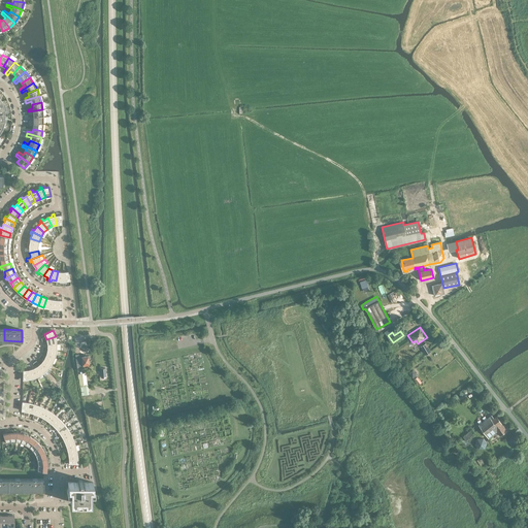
[(426,343),(421,347),(424,351),(425,352),(425,353),(430,350),(429,349),(429,348),(426,343)]
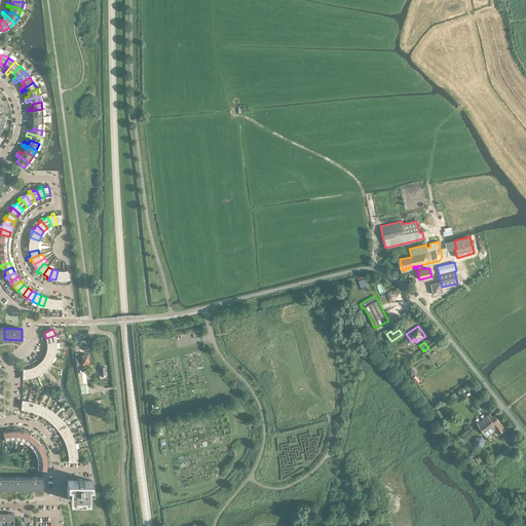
[(46,352),(44,358),(52,362),(54,355),(46,352)]
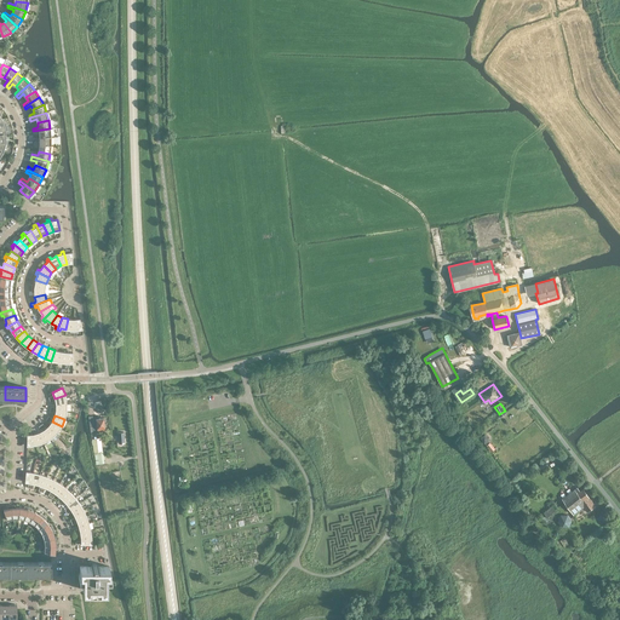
[(92,415),(87,417),(89,422),(90,432),(90,434),(91,434),(96,434),(96,431),(98,431),(104,430),(103,418),(93,419),(92,415)]
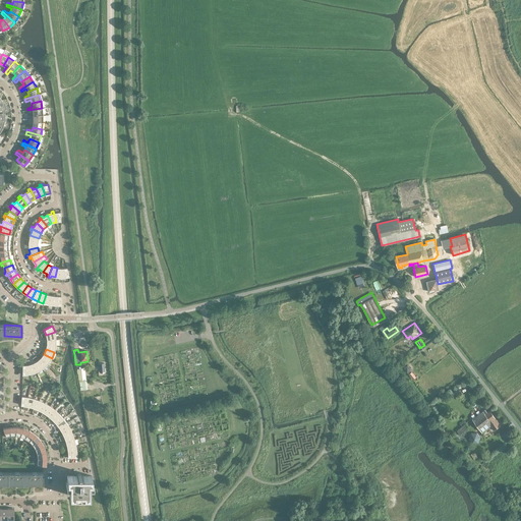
[(44,354),(41,357),(47,364),(49,362),(52,358),(44,354)]
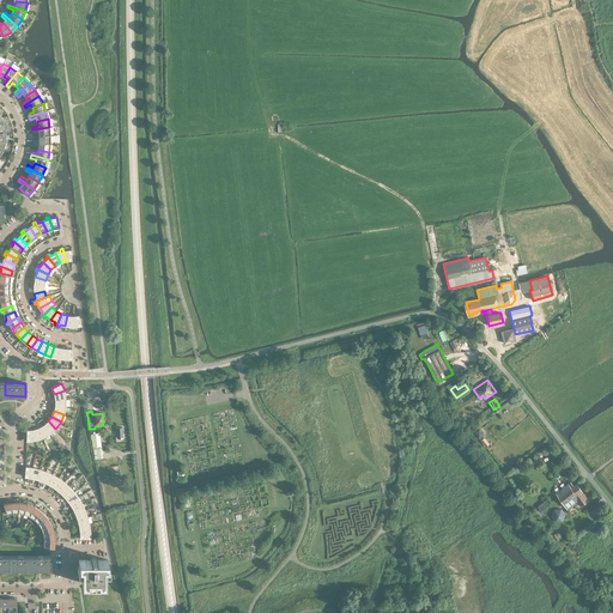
[(48,420),(43,425),(49,434),(55,429),(48,420)]
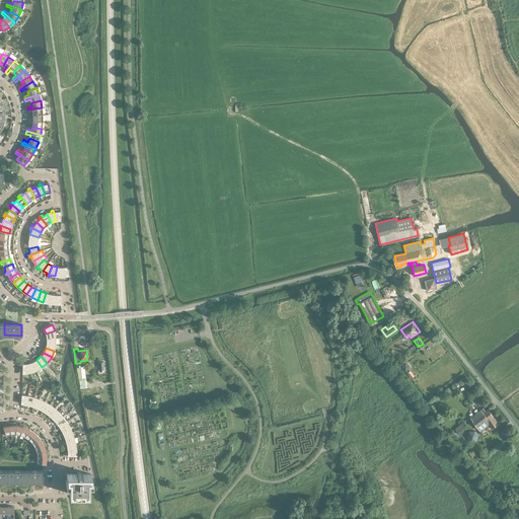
[(36,360),(32,362),(36,370),(42,367),(36,360)]
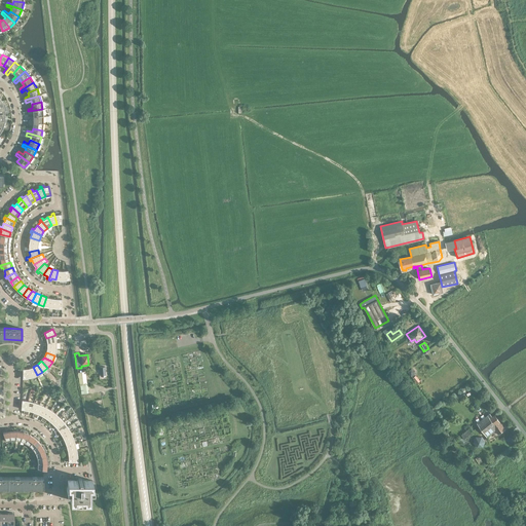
[(33,367),(28,368),(30,377),(37,375),(33,367)]
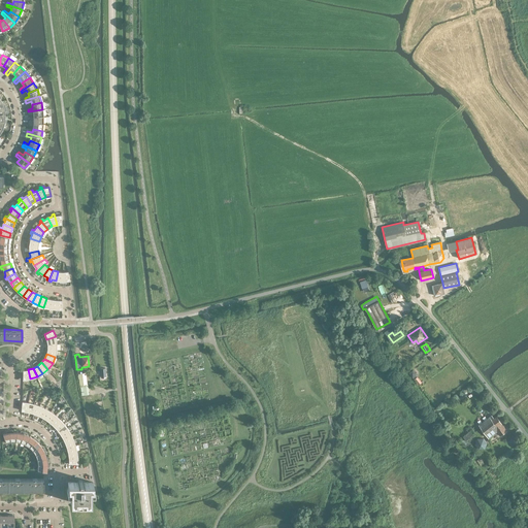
[(78,373),(77,373),(79,386),(80,386),(86,385),(88,385),(86,372),(85,373),(78,373)]
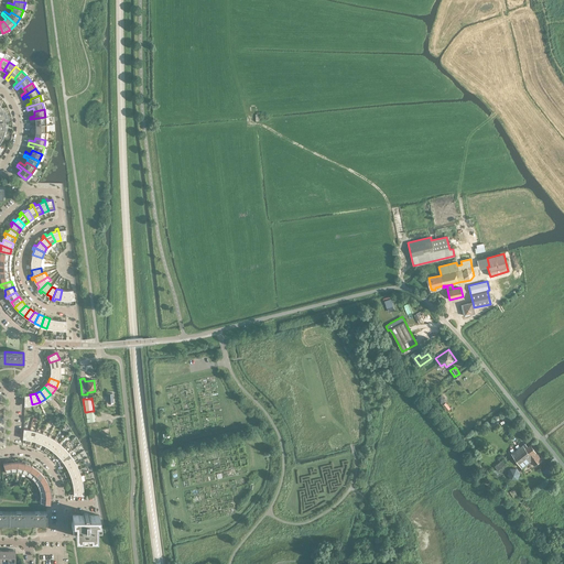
[(91,411),(86,412),(87,422),(89,422),(95,421),(94,411),(91,411)]
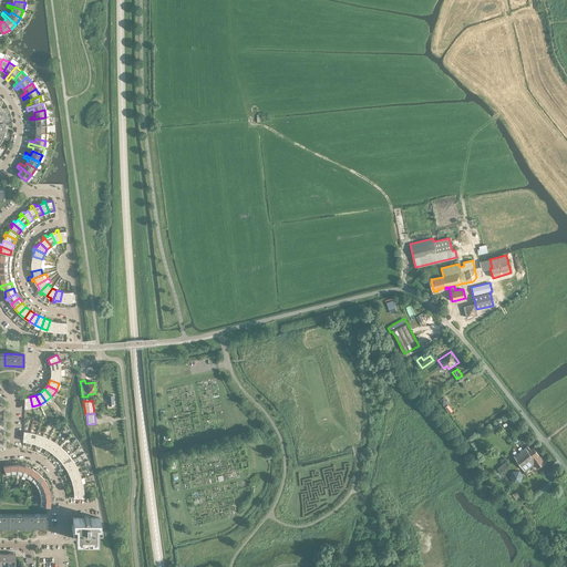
[(37,433),(33,443),(39,445),(43,435),(37,433)]
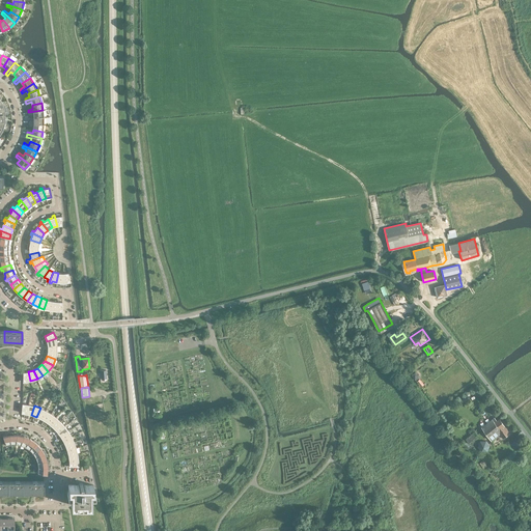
[(40,408),(36,417),(42,419),(46,411),(40,408)]
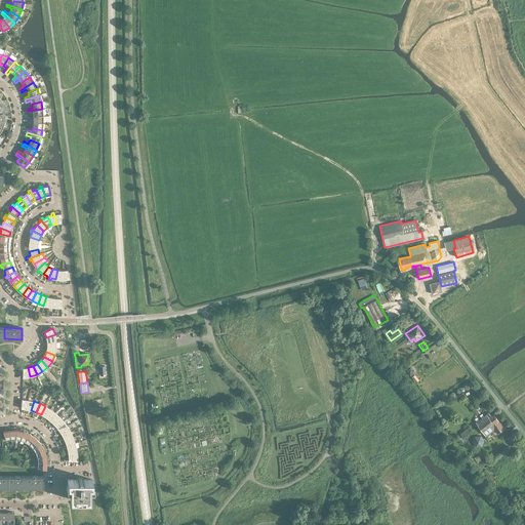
[(45,406),(41,414),(45,416),(50,409),(45,406)]
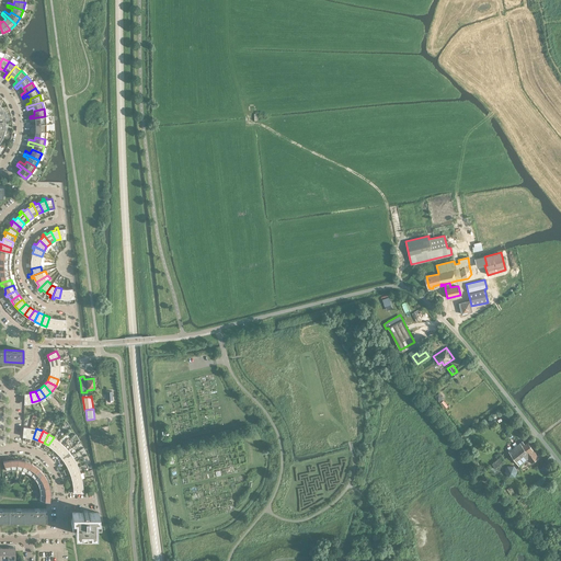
[(54,437),(48,445),(53,448),(59,441),(54,437)]
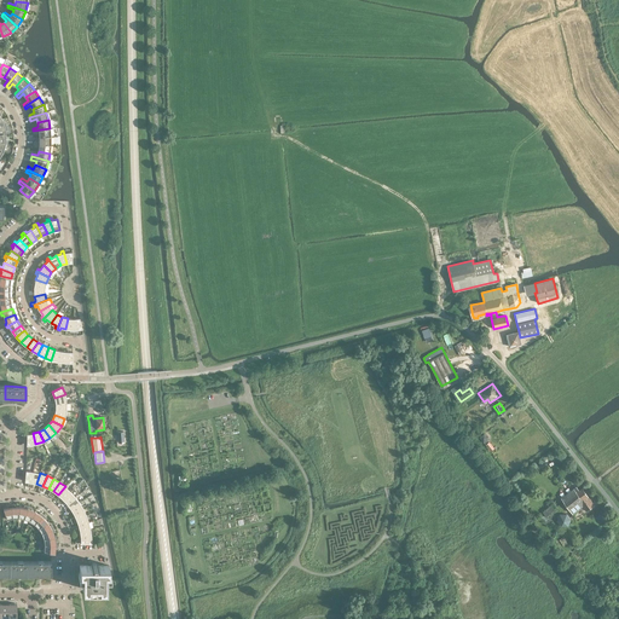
[(65,486),(58,495),(63,499),(70,491),(65,486)]
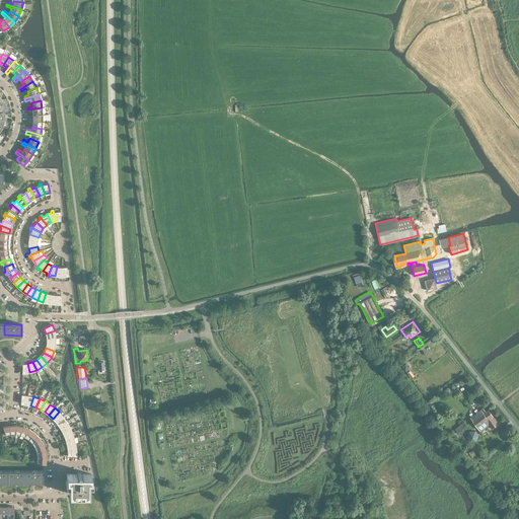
[(484,408),(470,417),(476,426),(488,418),(487,416),(491,413),(488,410),(486,411),(484,408)]
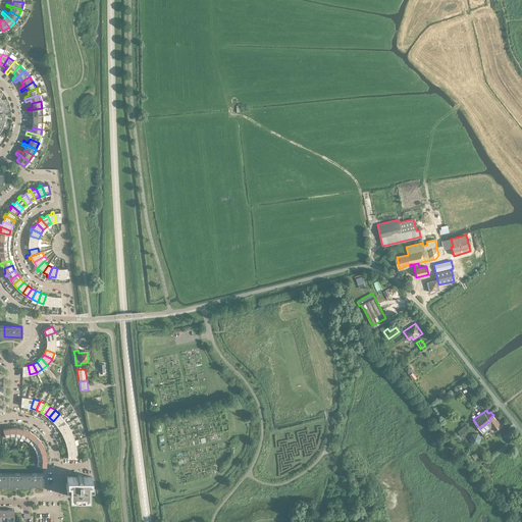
[(59,414),(53,421),(56,424),(63,419),(66,417),(62,412),(59,414)]
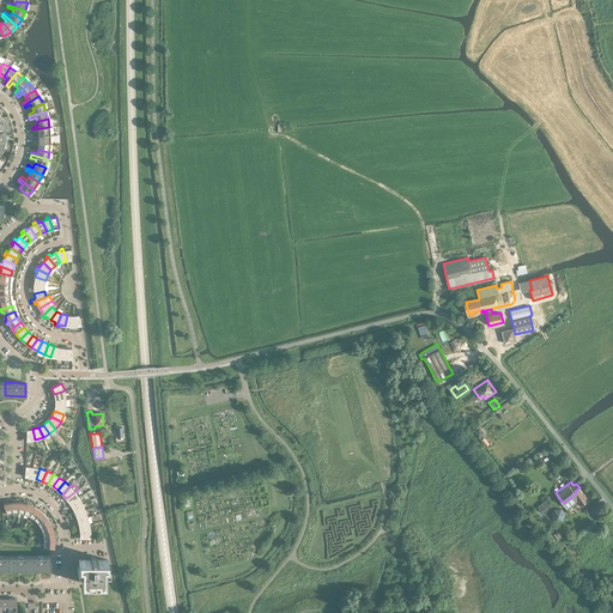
[(576,493),(563,503),(568,509),(577,502),(581,507),(588,501),(580,487),(575,491),(576,493)]
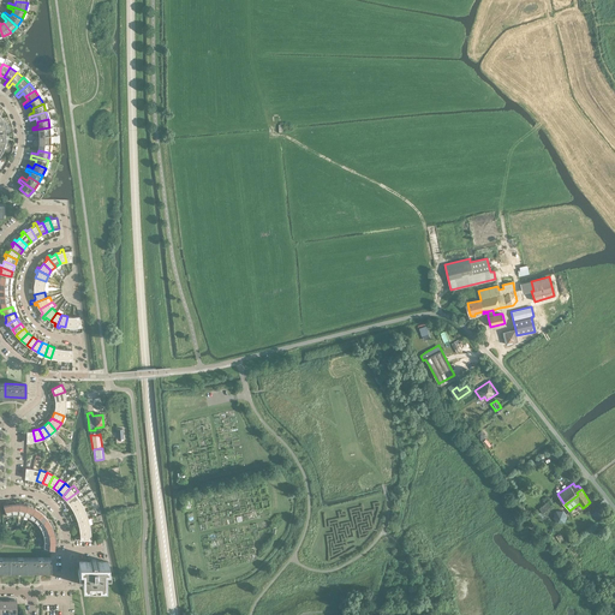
[(75,494),(66,500),(70,505),(79,499),(75,494)]
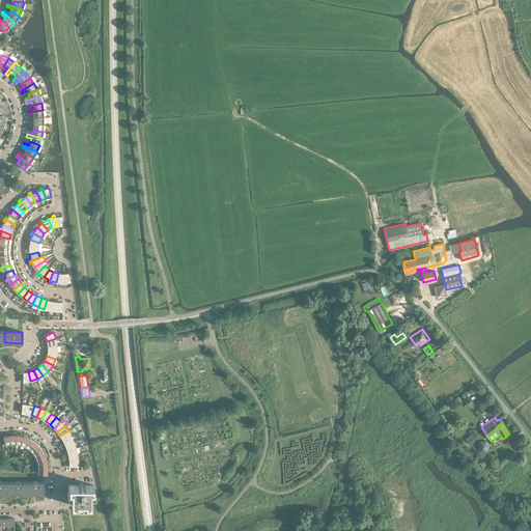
[(471,435),(467,438),(470,441),(478,435),(475,430),(473,428),(469,431),(471,435)]
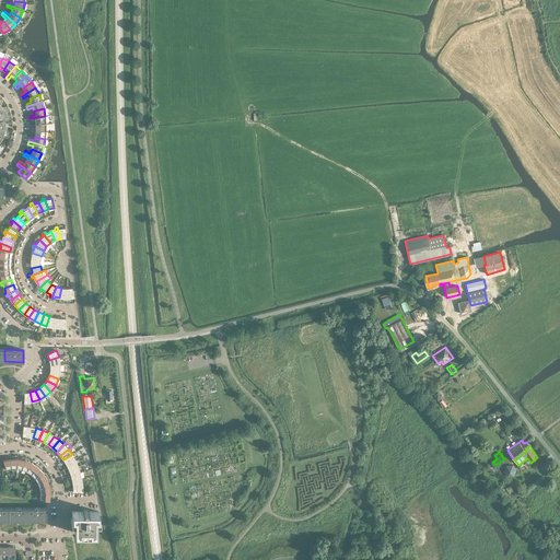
[(72,454),(63,459),(67,465),(76,459),(72,454)]
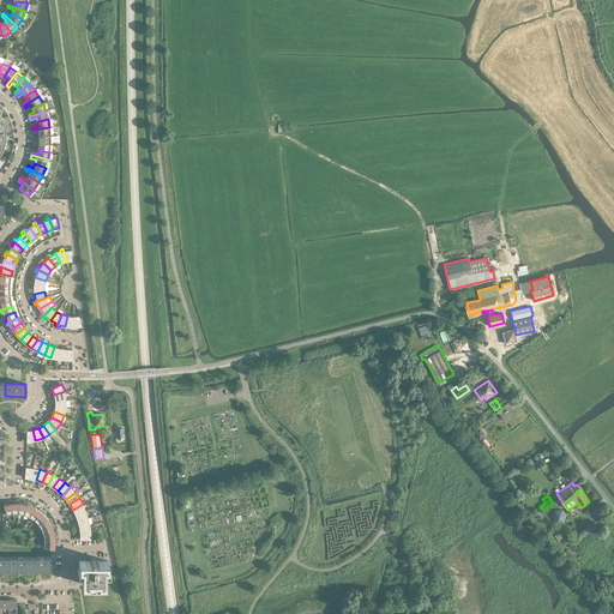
[(11,500),(8,501),(8,504),(4,505),(7,515),(13,513),(11,500)]
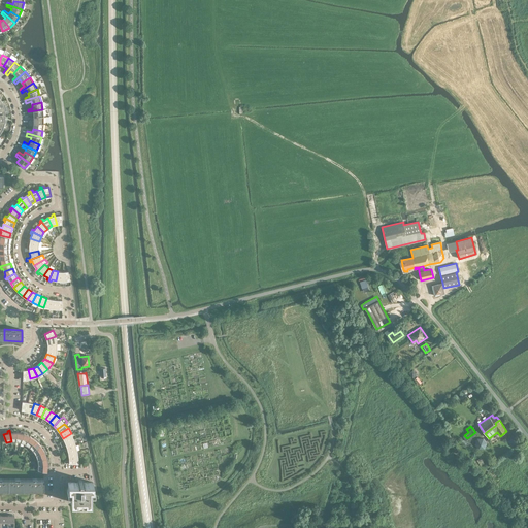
[(30,436),(27,434),(26,434),(27,432),(24,431),(21,442),(26,444),(30,436)]
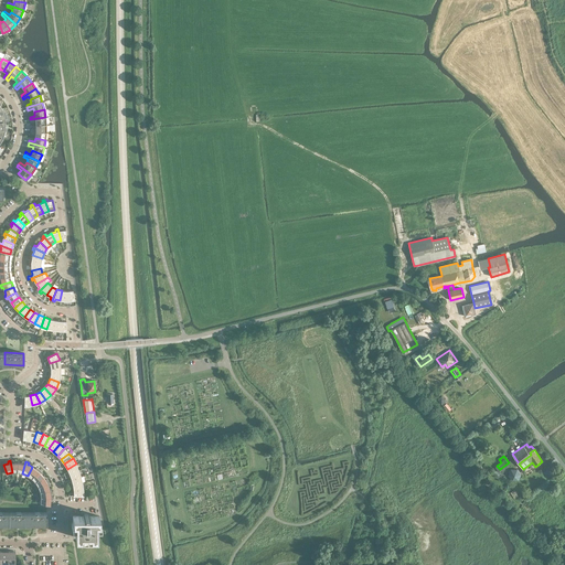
[(76,464),(67,469),(70,473),(78,470),(76,464)]
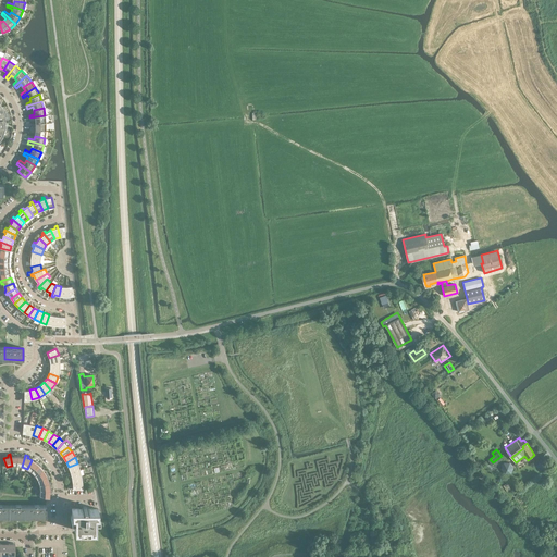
[(36,462),(35,462),(32,460),(27,469),(32,472),(39,462),(37,461),(36,462)]
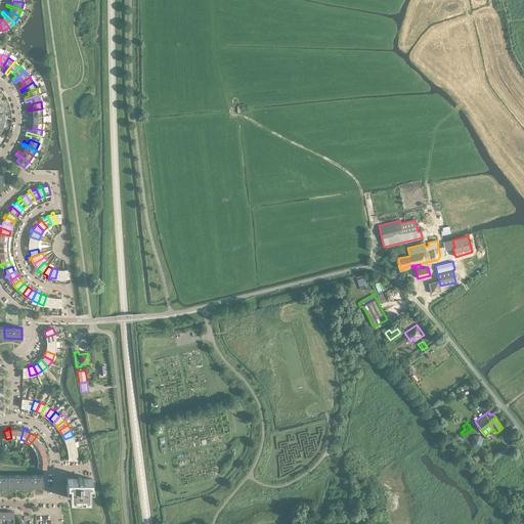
[(481,440),(481,439),(481,437),(480,436),(479,435),(478,434),(476,434),(475,434),(474,434),(473,435),(472,435),(471,436),(471,437),(470,439),(471,441),(471,442),(472,443),(473,444),(475,445),(476,445),(478,444),(480,443),(481,442),(481,441),(481,440)]
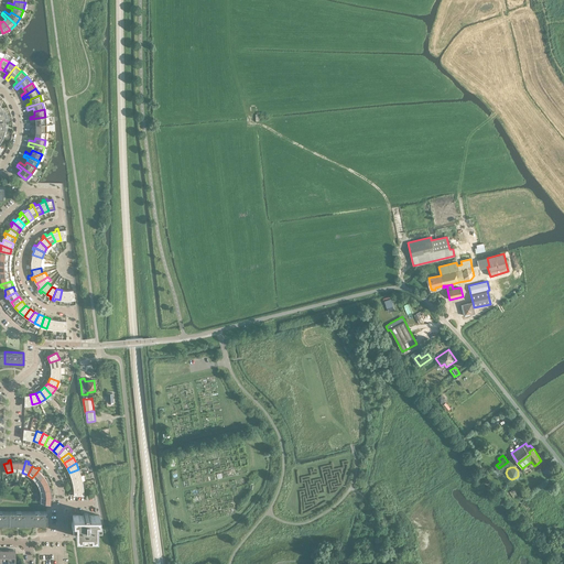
[(43,475),(40,472),(42,470),(40,468),(32,478),(35,481),(43,475)]
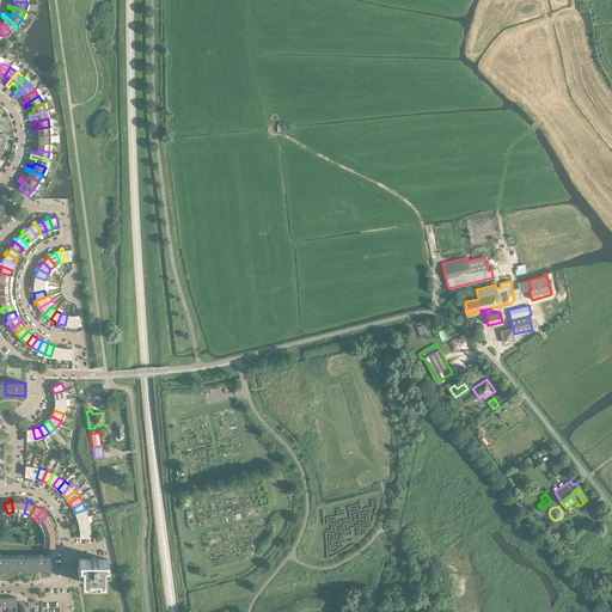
[(85,509),(75,513),(78,519),(87,515),(85,509)]
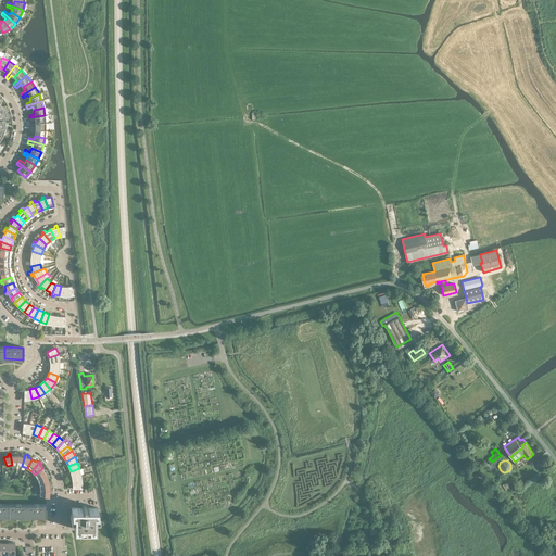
[(47,471),(46,474),(42,468),(35,475),(38,479),(48,474),(47,471)]
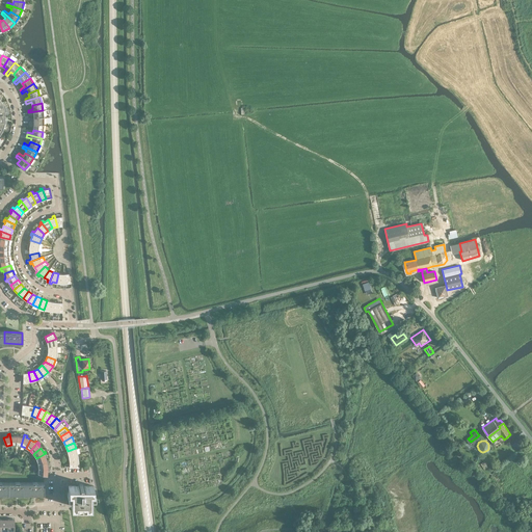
[(45,456),(47,456),(46,453),(36,458),(37,463),(47,461),(45,456)]
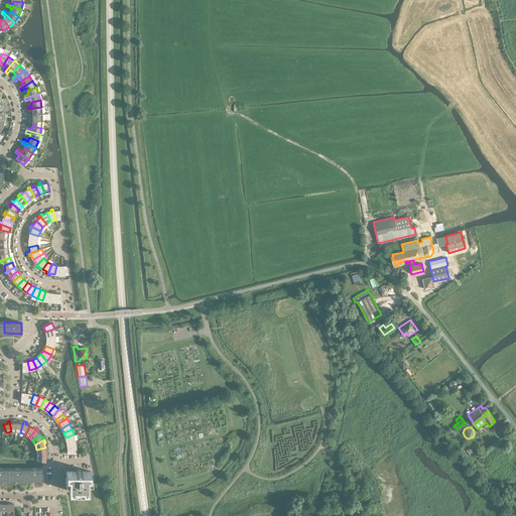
[(25,469),(8,469),(8,480),(25,480),(25,469)]
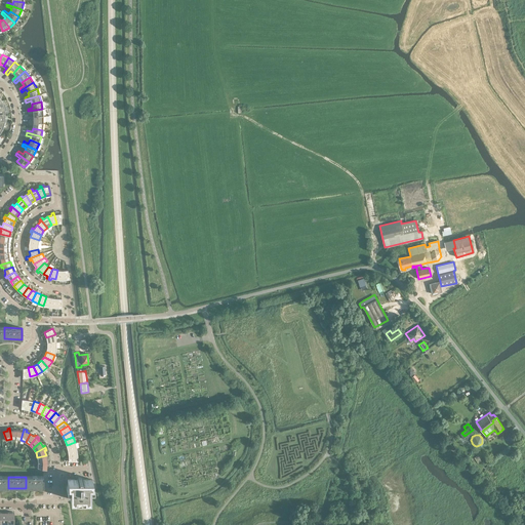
[(43,477),(26,477),(26,488),(43,488),(43,477)]
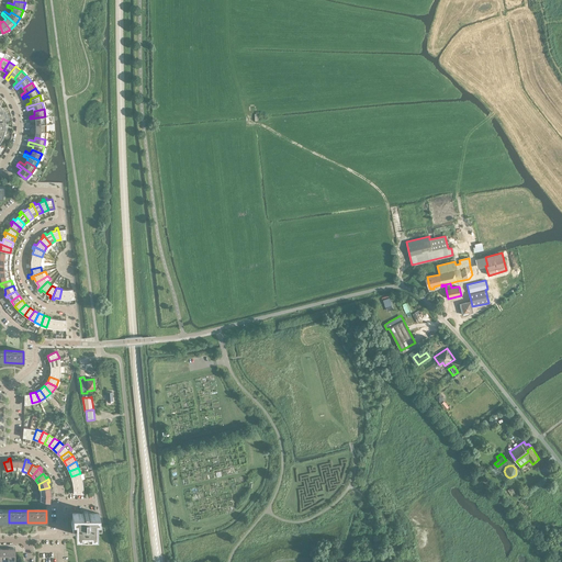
[(90,531),(90,535),(97,535),(97,524),(100,524),(100,519),(99,519),(99,513),(87,513),(87,512),(85,512),(85,513),(72,513),(72,519),(71,519),(71,524),(75,524),(75,535),(81,535),(81,536),(86,536),(86,531),(90,531)]
